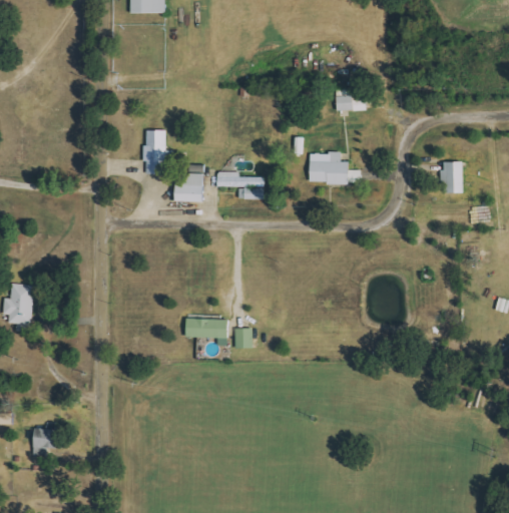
[(165,13),(164,0),(129,0),(129,13),(165,13)]
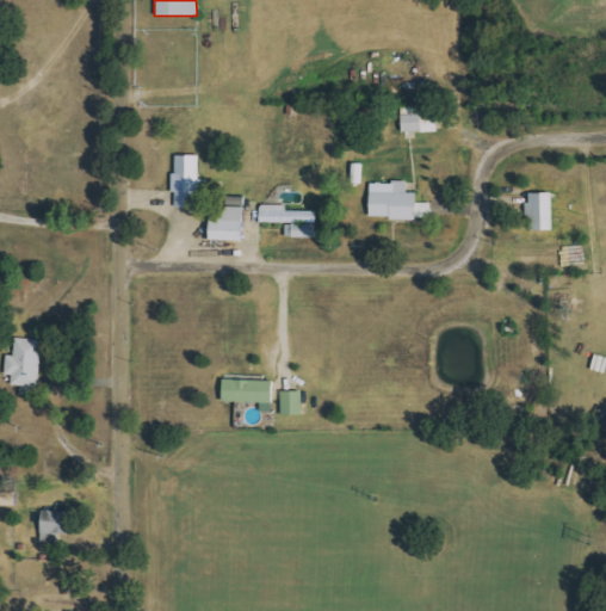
[(401,133),(434,131),(434,118),(420,119),(420,115),(400,115),(401,133)]
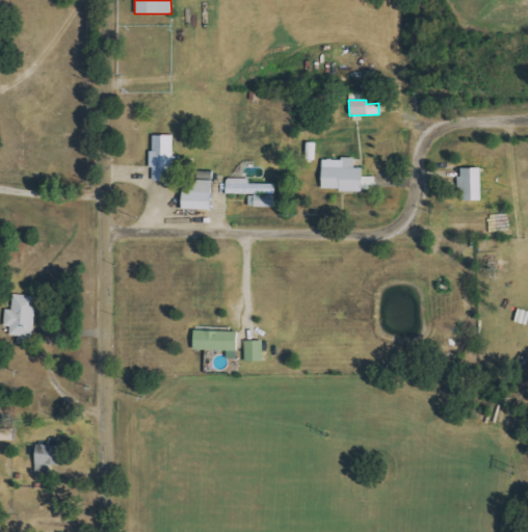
[(172,156),(172,135),(151,134),(150,180),(177,180),(177,156),(172,156)]
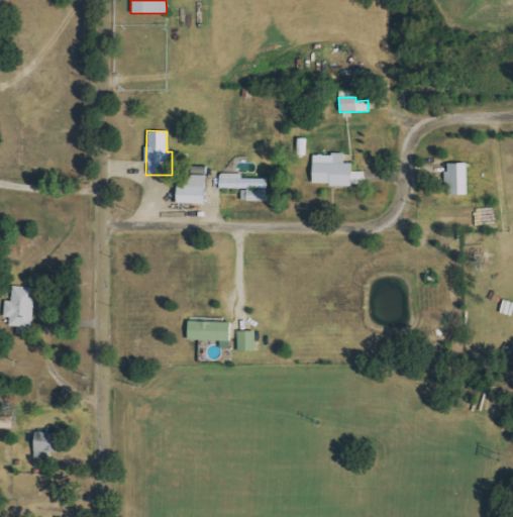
[(312,185),(363,185),(363,172),(352,172),(352,163),(343,163),(343,154),(312,154),(312,185)]
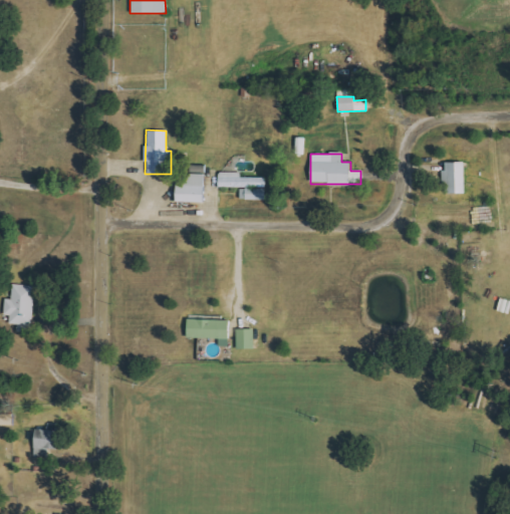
[(465,193),(464,162),(442,162),(443,194),(465,193)]
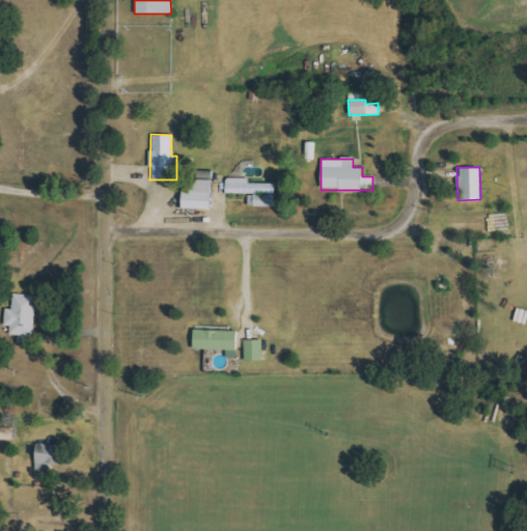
[(182,208),(211,210),(212,172),(196,172),(196,180),(183,180),(182,208)]
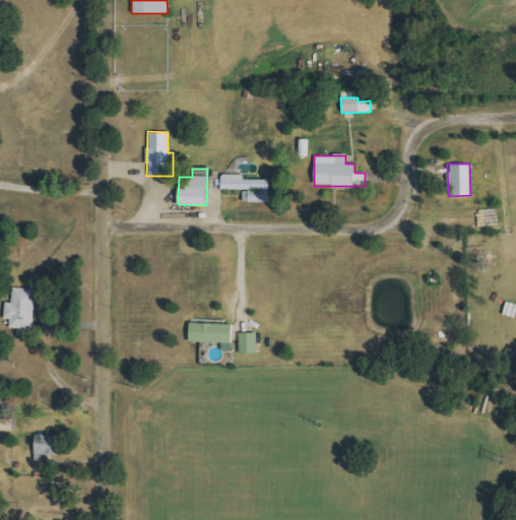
[(267,202),(268,180),(243,179),(243,175),(220,174),(219,189),(242,190),(241,202),(267,202)]
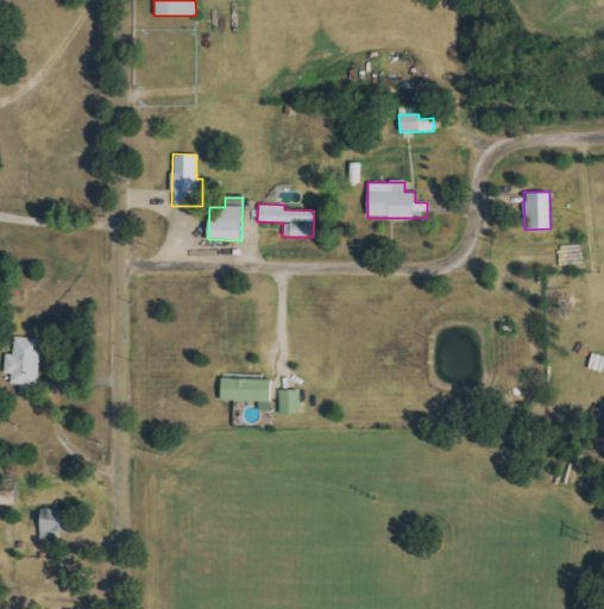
[(41,339),(13,337),(12,355),(6,355),(4,374),(10,375),(10,383),(37,385),(41,339)]
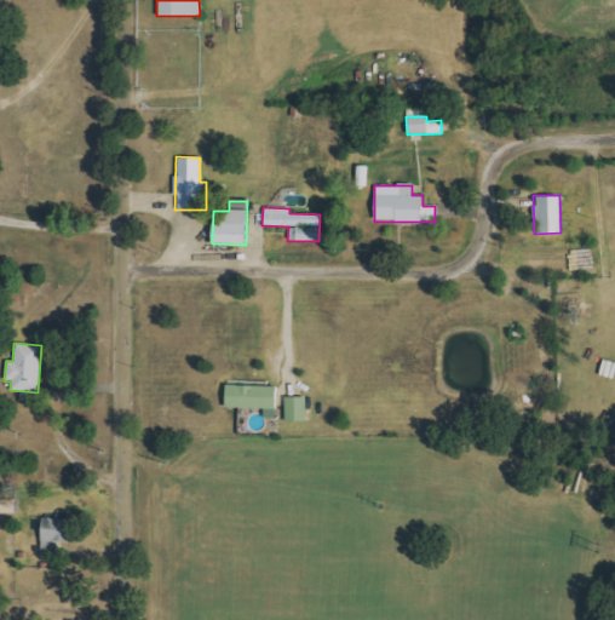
[(275,418),(276,385),(224,385),(224,407),(263,408),(263,417),(275,418)]
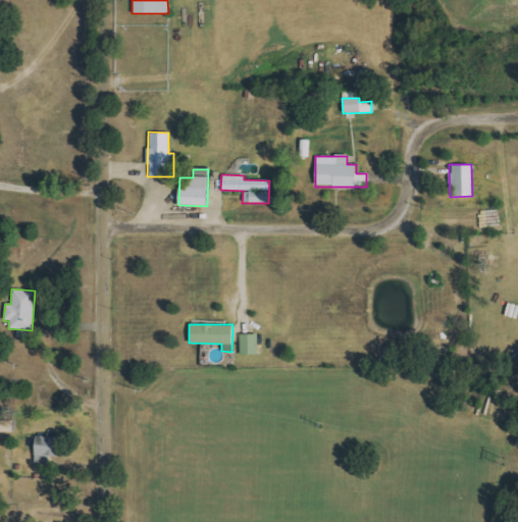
[(257,334),(238,334),(239,354),(257,354),(257,334)]
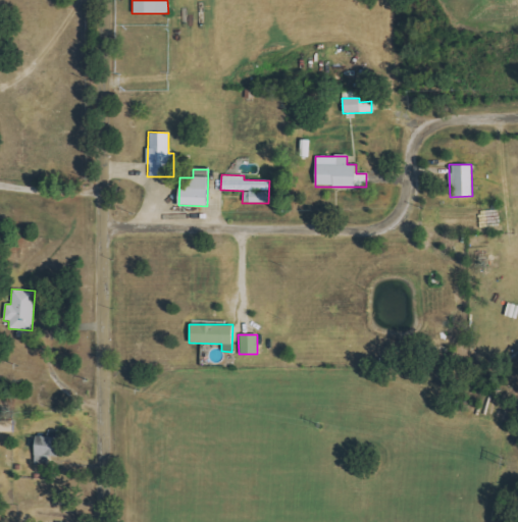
[(61,459),(61,436),(34,437),(34,460),(61,459)]
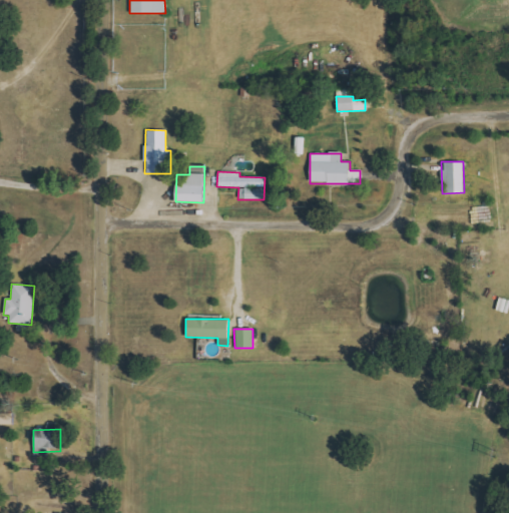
All buildings are outlined.
